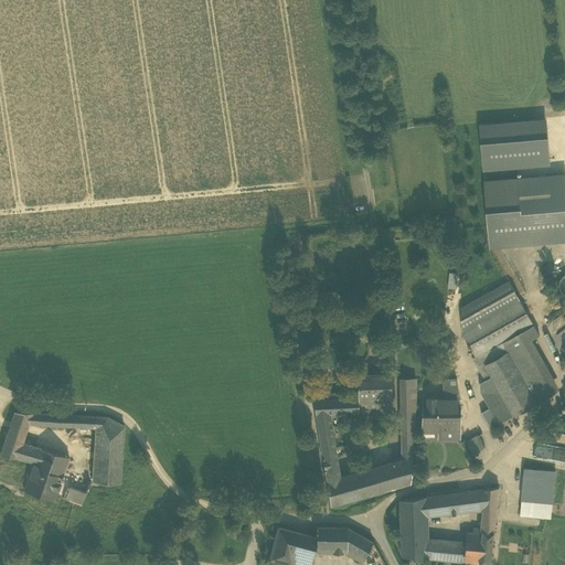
[(550,162),(546,118),(480,124),(484,168),(550,162)]
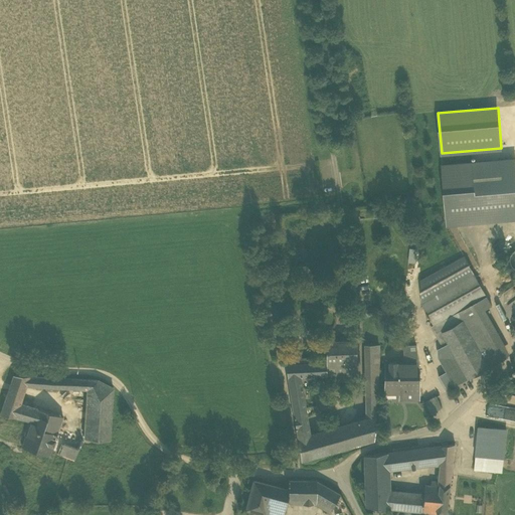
[(514,158),(442,165),(447,225),(514,218),(514,158)]
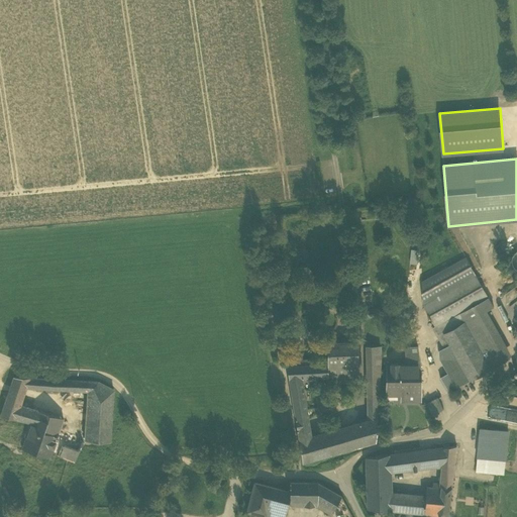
[(422,293),(423,304),(477,275),(468,261),(467,256),(422,282),(422,293)]
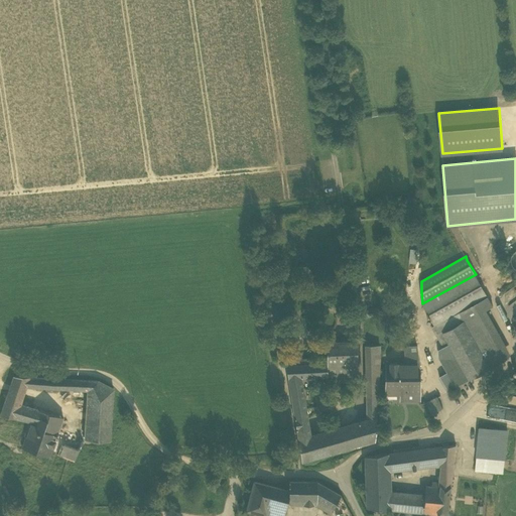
[(422,303),(434,326),(438,324),(460,312),(488,296),(476,274),(422,303)]
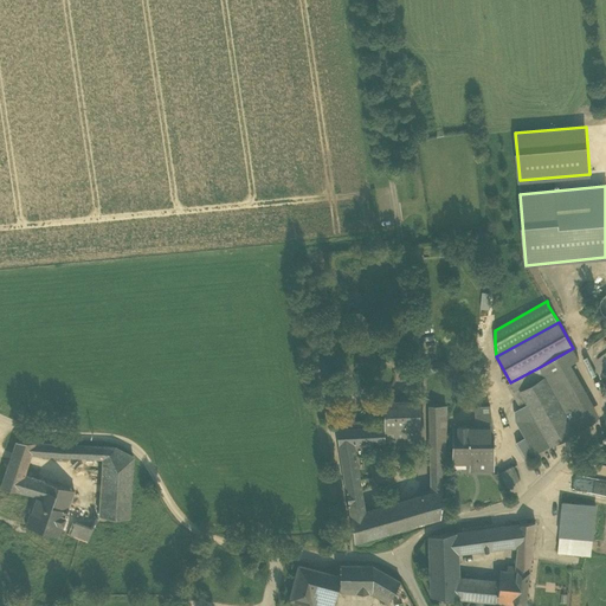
[(573,348),(540,367),(545,376),(577,432),(593,423),(600,417),(571,363),(579,360),(573,348)]
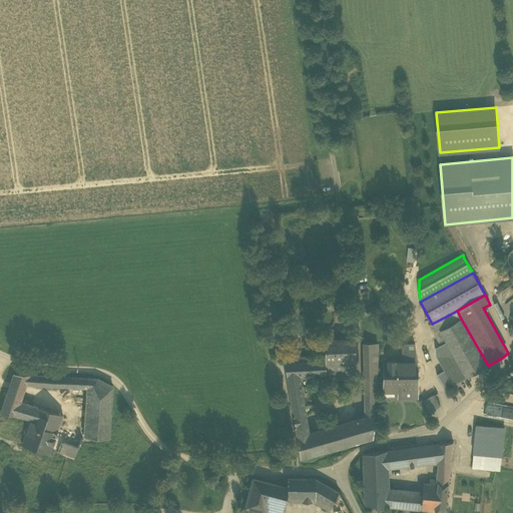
[(436,322),(441,331),(461,319),(457,311),(436,322)]
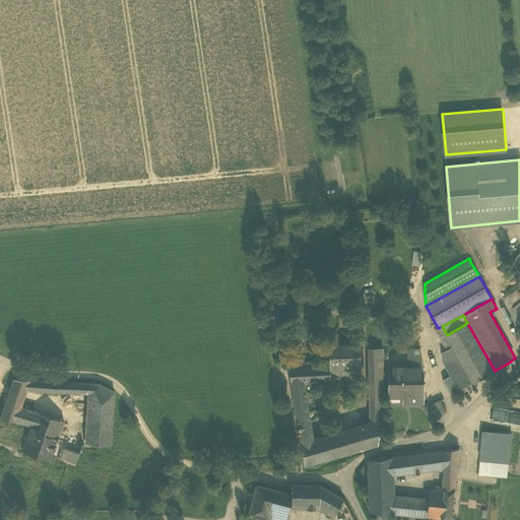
[(495,371),(467,323),(447,335),(453,346),(465,368),(473,383),(495,371)]
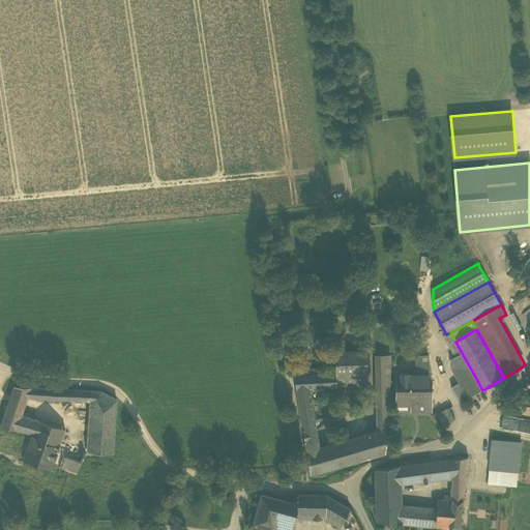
[(455,357),(462,353),(455,342),(450,332),(446,334),(444,335),(455,357)]
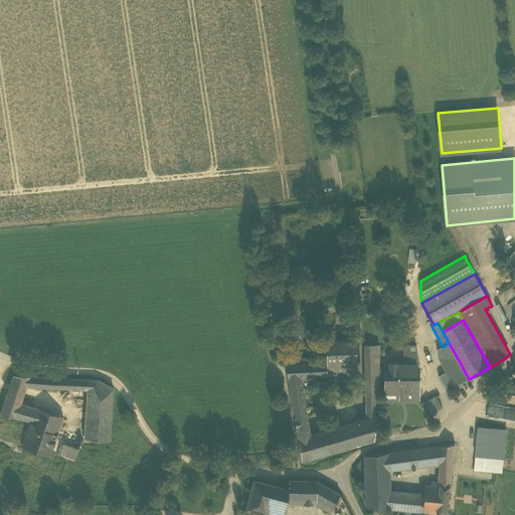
[(326,362),(326,375),(356,374),(355,340),(325,341),(326,362)]
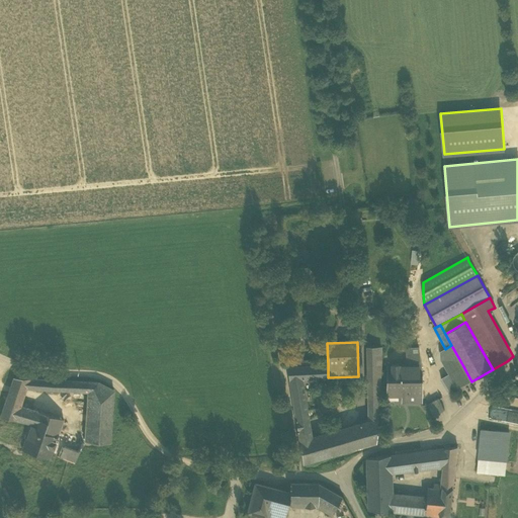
[(450,373),(458,389),(471,381),(463,366),(451,345),(445,349),(441,350),(442,359),(450,373)]
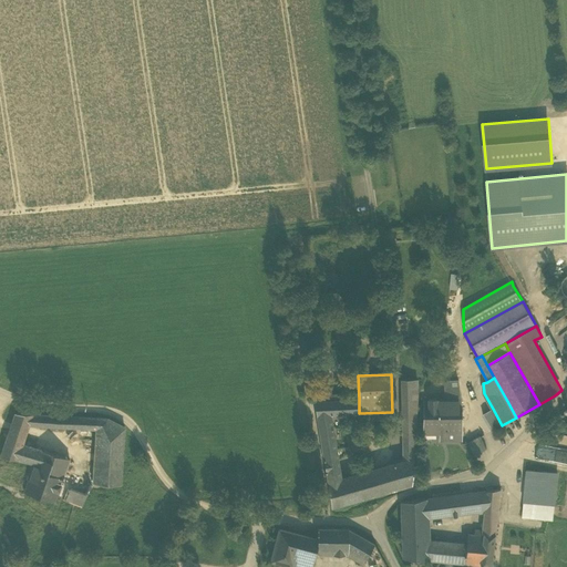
[(401,380),(403,461),(413,457),(418,397),(418,380),(401,380)]
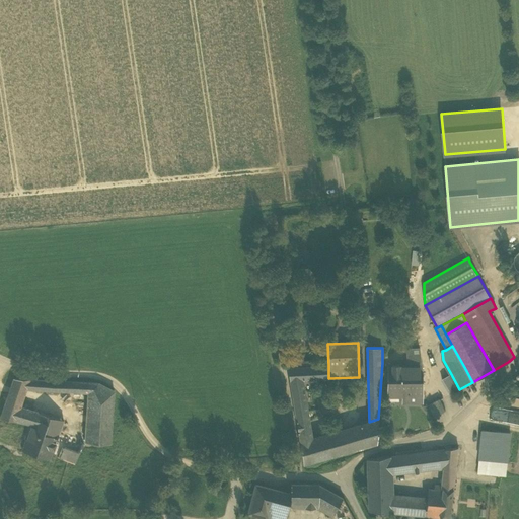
[(406,349),(408,360),(421,361),(420,348),(406,349)]
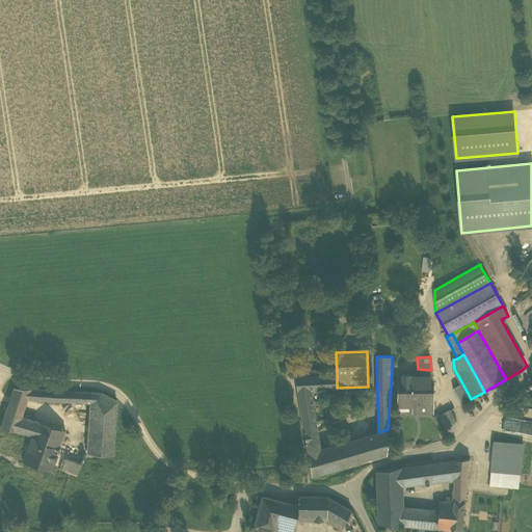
[(433,370),(431,370),(418,369),(418,370),(419,370),(419,376),(420,404),(417,404),(417,411),(432,411),(433,411),(432,371),(434,370),(433,370)]
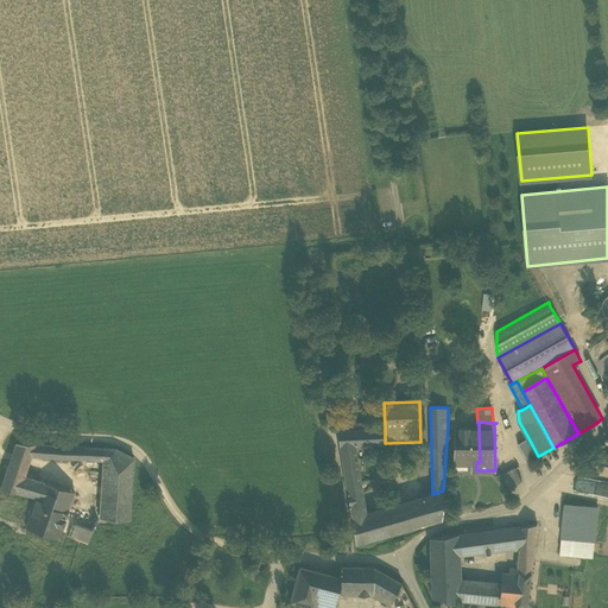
[(336,430),(347,495),(362,493),(354,444),(385,443),(385,428),(336,430)]
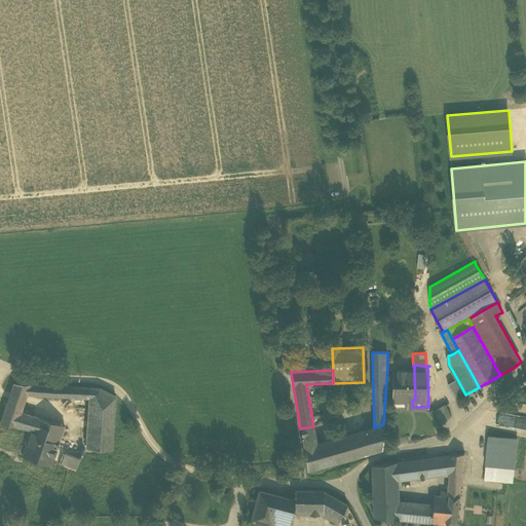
[(412,400),(415,400),(414,372),(405,372),(405,370),(397,370),(397,372),(392,372),(391,400),(412,400)]
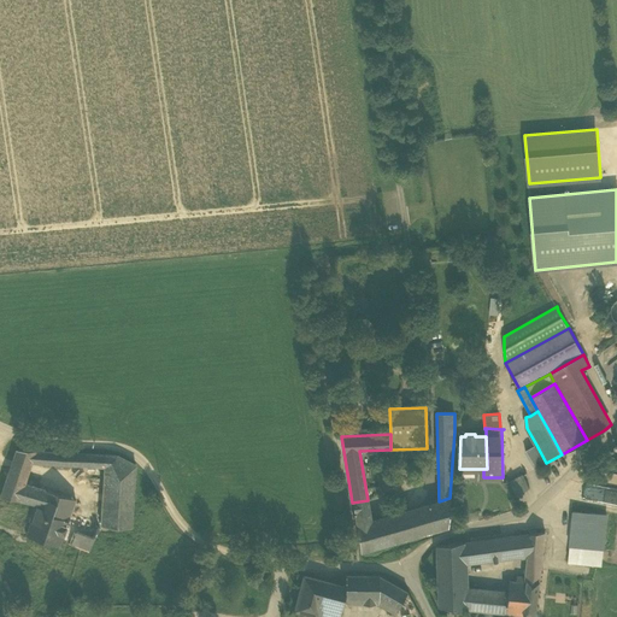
[(535,468),(536,469),(546,463),(536,445),(526,451),(535,468)]
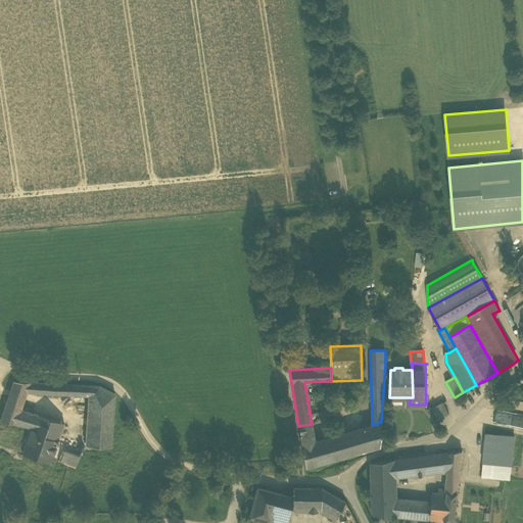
[(27,392),(88,396),(89,385),(30,382),(29,382),(14,381),(13,381),(10,390),(26,393),(27,392)]
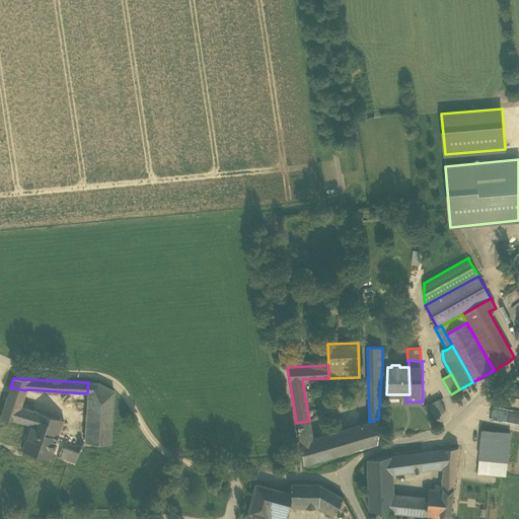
[(97,383),(88,382),(87,393),(84,442),(110,444),(114,391),(97,383)]
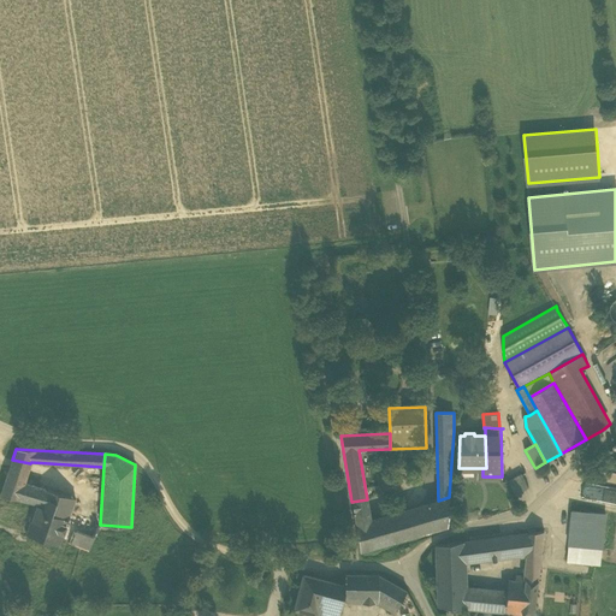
[(28,472),(30,463),(12,460),(9,468),(28,472)]
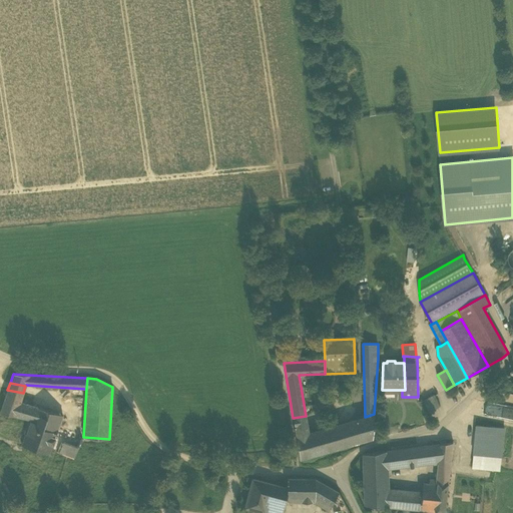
[(20,402),(23,393),(7,390),(0,411),(0,413),(29,420),(30,417),(40,420),(36,431),(55,437),(59,425),(62,416),(20,402)]
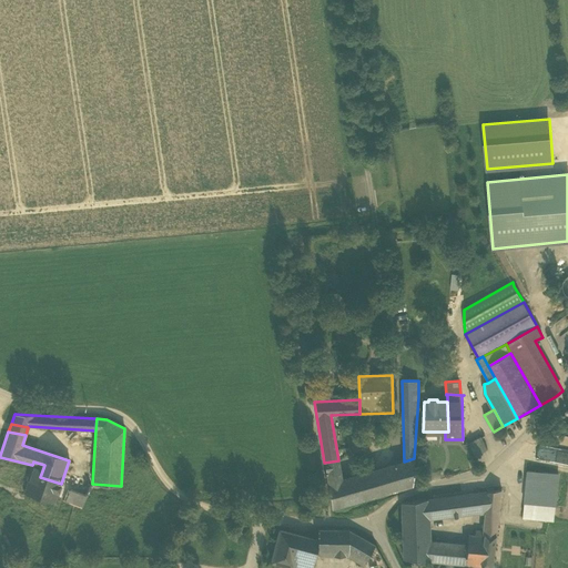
[(487,445),(497,439),(493,432),(483,436),(487,445)]
